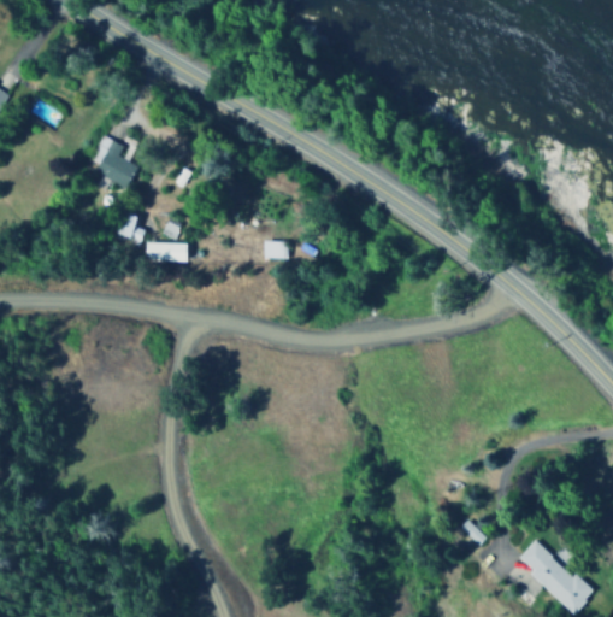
[(137,166),(118,154),(123,147),(105,135),(88,163),(125,186),(137,166)]
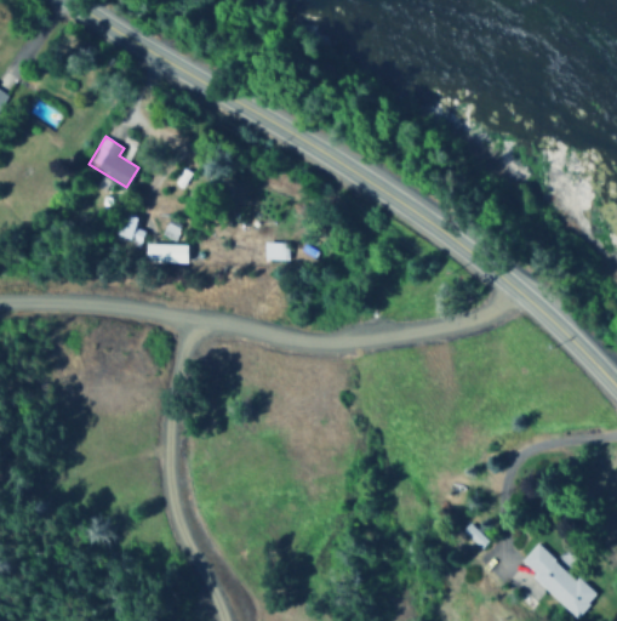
[(144,231),(136,229),(138,217),(124,214),(119,237),(142,241),(144,231)]
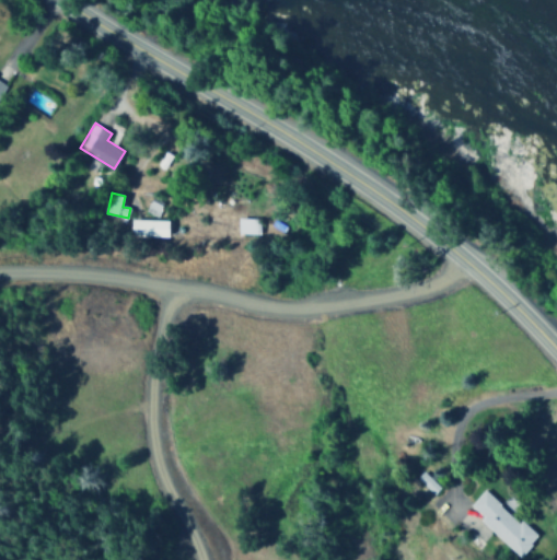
[(260,234),(260,218),(239,218),(239,234),(260,234)]
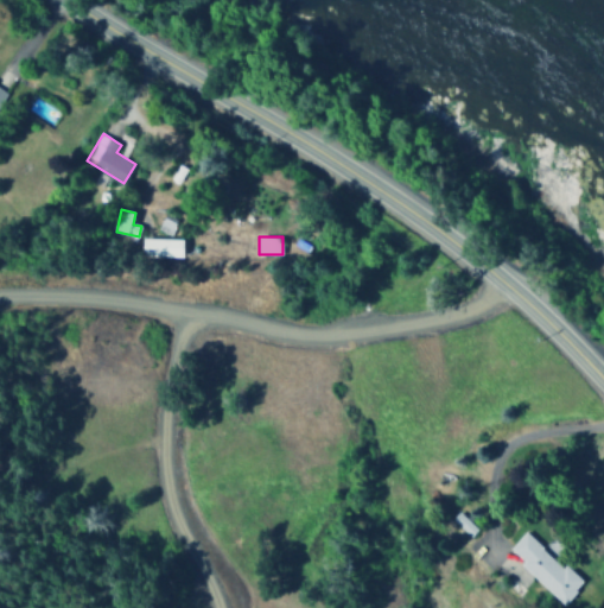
[(184,258),(184,240),(145,239),(144,257),(184,258)]
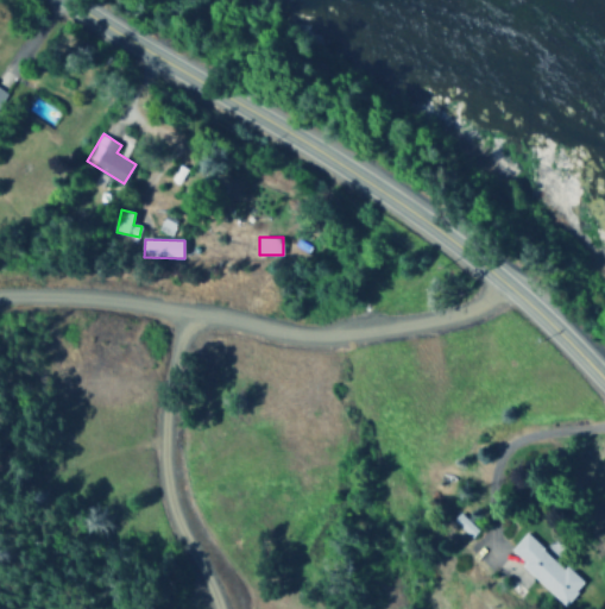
[(454,521),(473,538),(480,531),(461,513),(454,521)]
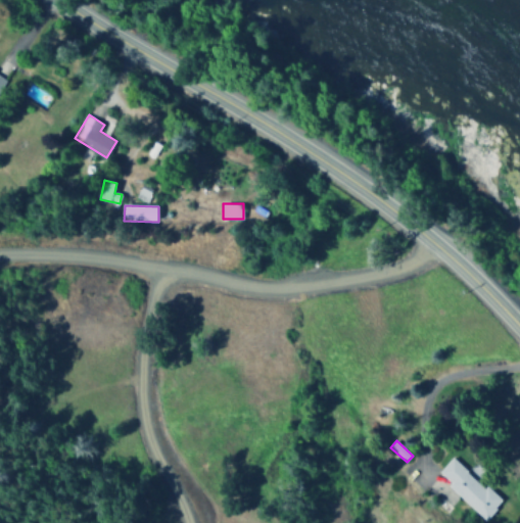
[(503,503),(454,457),(437,474),(486,520),(503,503)]
